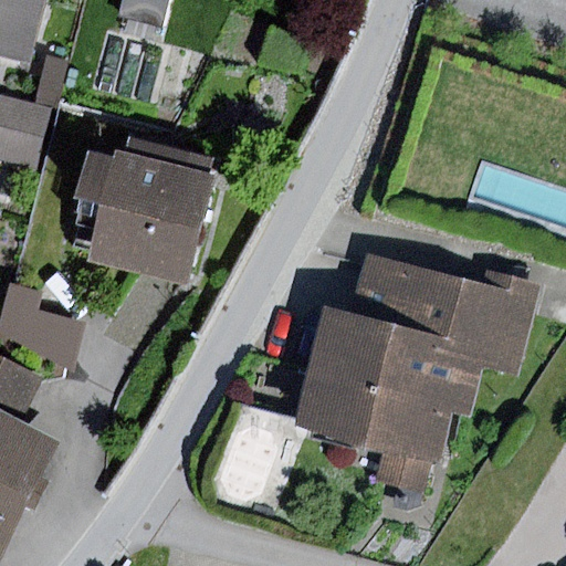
[(0,0),(0,55),(28,63),(42,0),(0,0)]
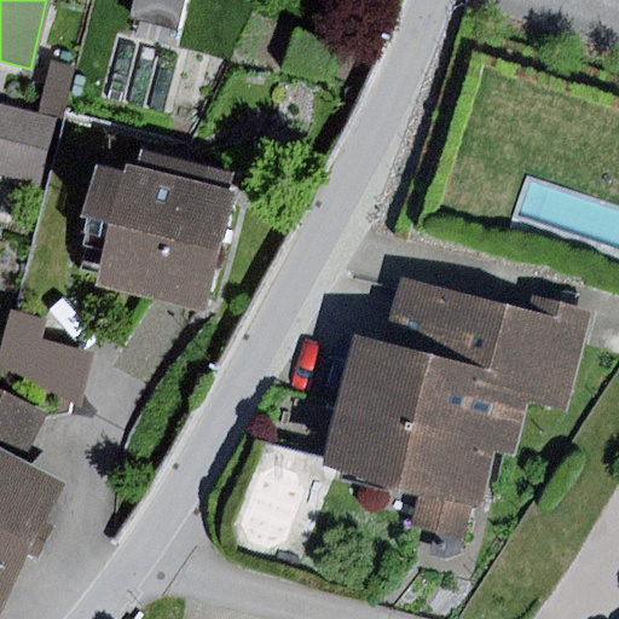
[(134,0),(131,19),(178,29),(184,0),(134,0)]
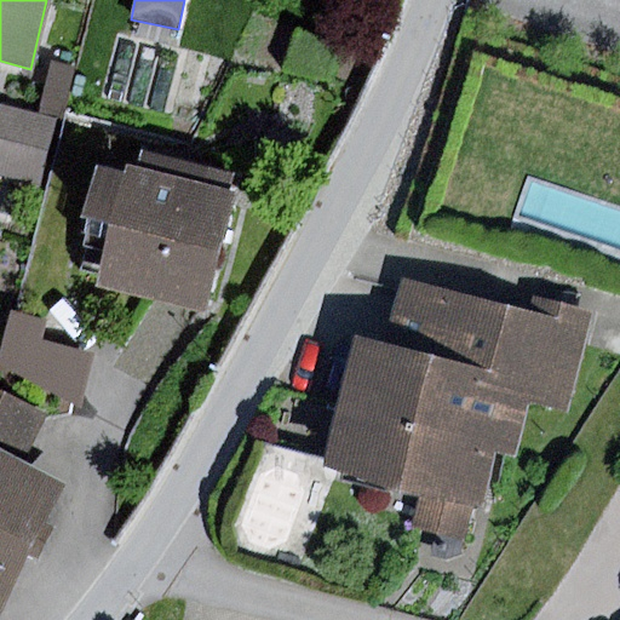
[(74,68),(52,63),(41,107),(63,113),(74,68)]
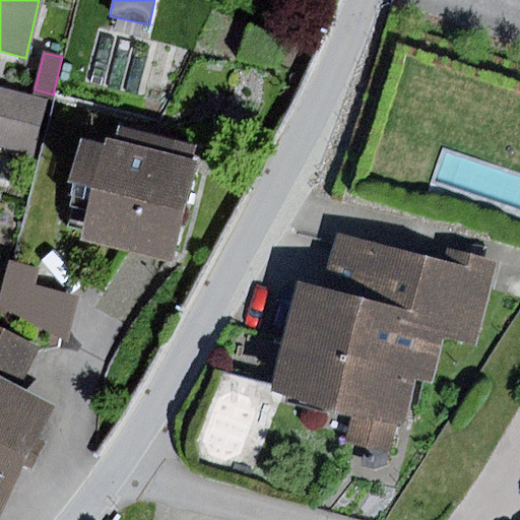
[(49,101),(0,89),(0,144),(36,153),(49,101)]
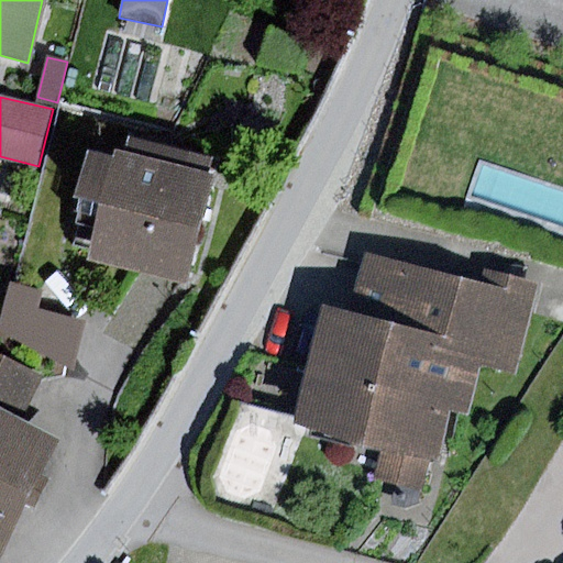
[(214,175),(116,151),(113,157),(91,152),(81,195),(106,200),(91,258),(188,282),(214,175)]
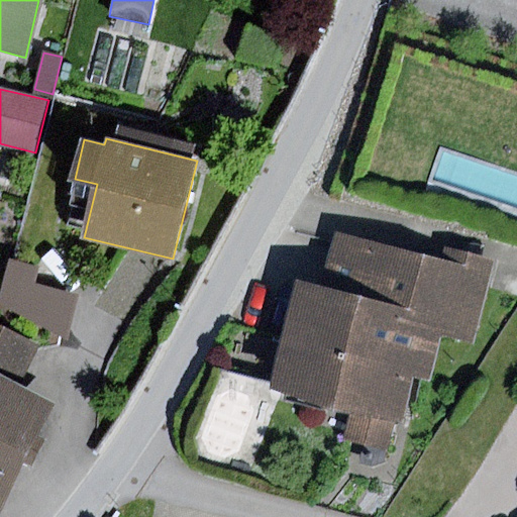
[(321,287),(302,282),(274,389),(351,409),(343,438),(387,449),(394,419),(404,422),(415,379),(433,384),(444,339),(476,347),(498,260),(442,245),(439,256),(336,230),(321,287)]
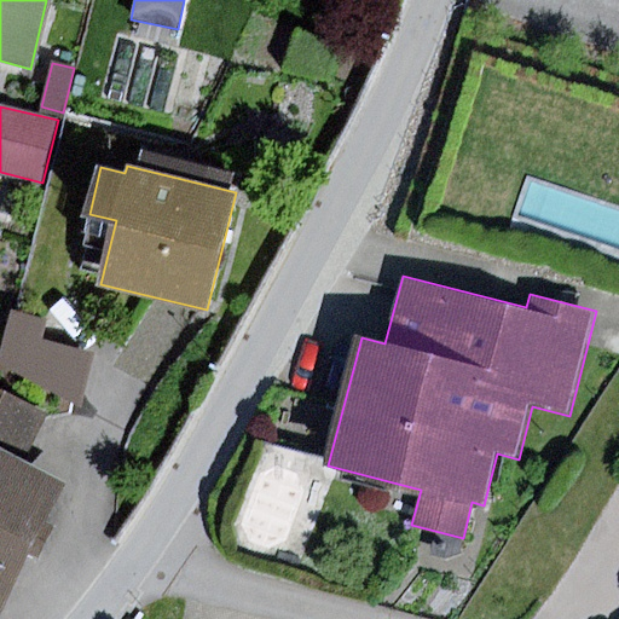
[(45,319),(13,313),(0,354),(0,364),(82,405),(94,353),(41,340),(45,319)]
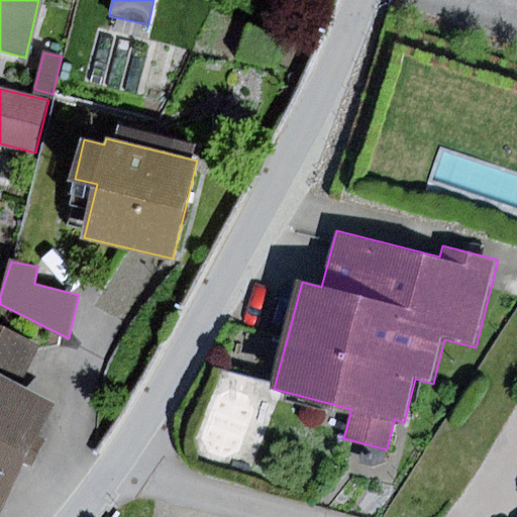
[(0,380),(19,390),(41,348),(0,326),(0,380)]
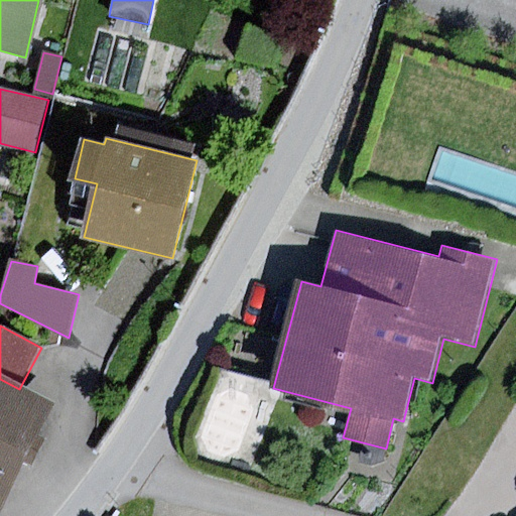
[(19,389),(0,379),(0,514),(25,465),(31,468),(45,439),(39,436),(54,406),(19,389)]
